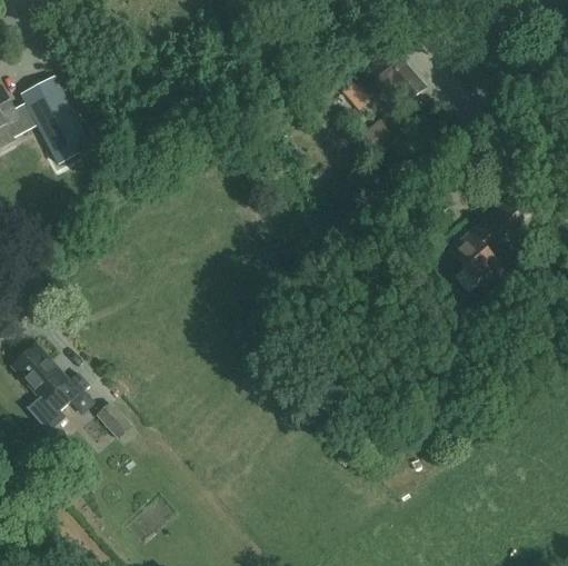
[(407,100),(425,83),(391,47),(356,78),(372,97),(390,81),(407,100)]
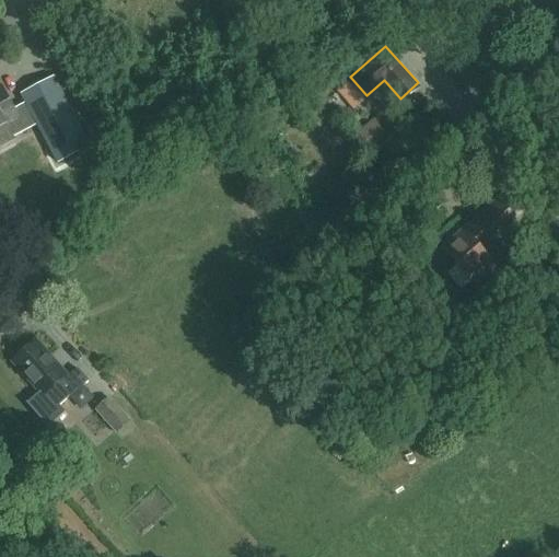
[(24,101),(23,101),(35,123),(35,122),(56,160),(86,144),(50,74),(19,91),(24,101)]
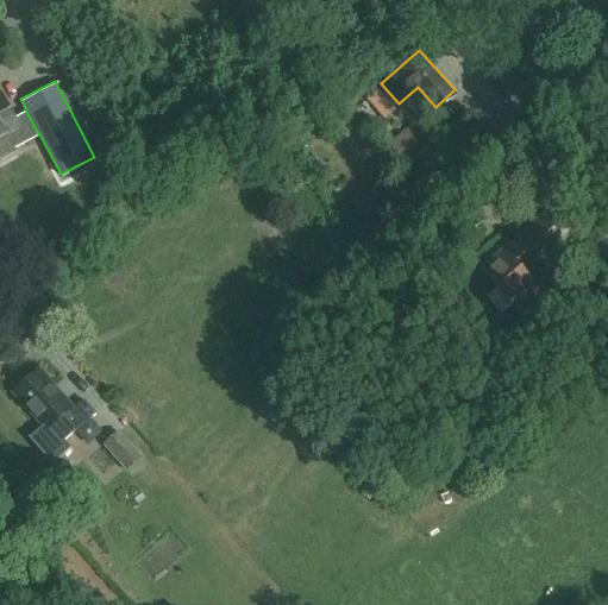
[(77,106),(93,98),(85,83),(70,92),(77,106)]
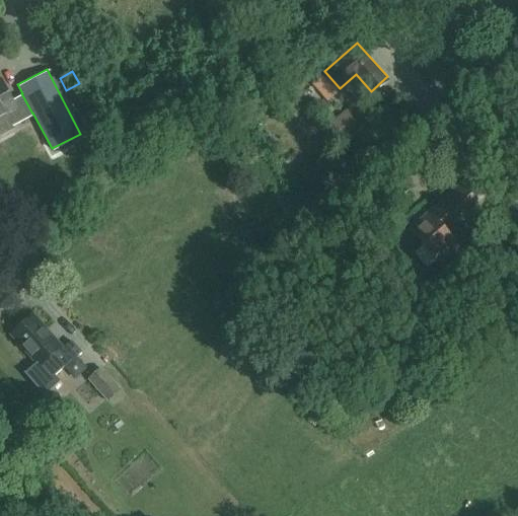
[(1,77),(0,77),(0,115),(5,113),(11,125),(32,114),(21,93),(12,98),(1,77)]
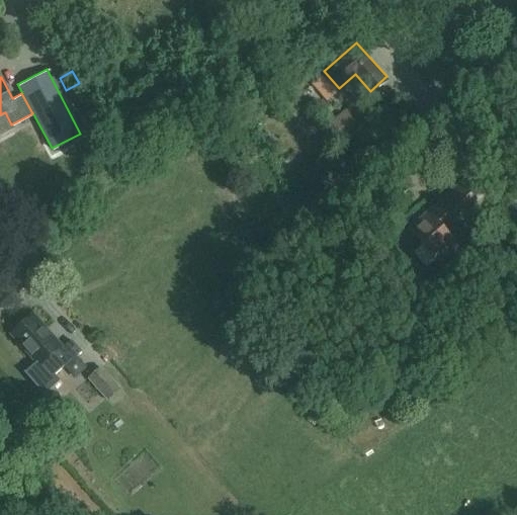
[(350,107),(334,121),(344,134),(360,119),(350,107)]
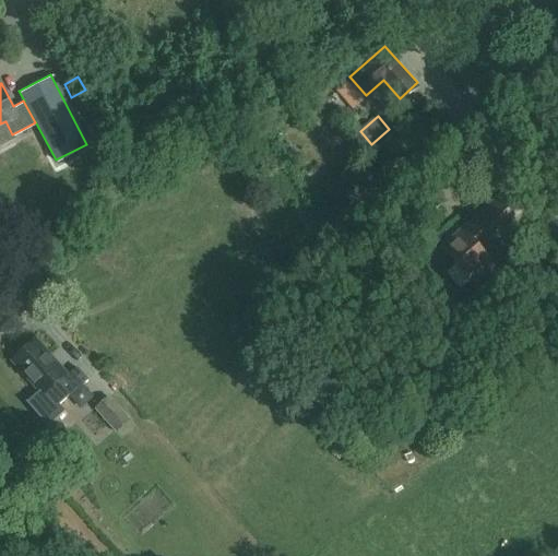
[(524,209),(506,187),(439,245),(470,280),(490,261),(482,251),(510,227),(507,224),(524,209)]
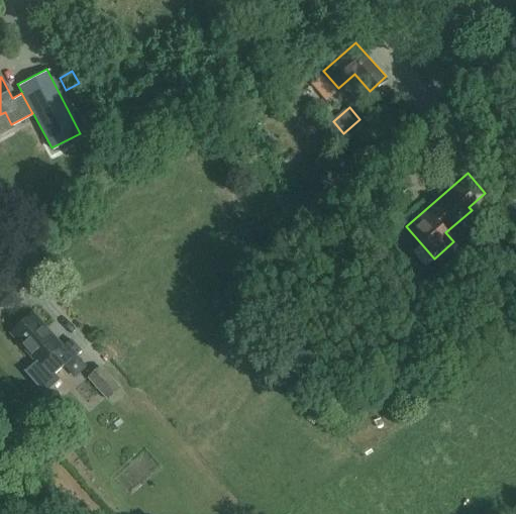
[(32,312),(11,330),(35,358),(23,370),(43,393),(61,378),(55,372),(81,348),(71,337),(62,345),(61,344),(32,312)]
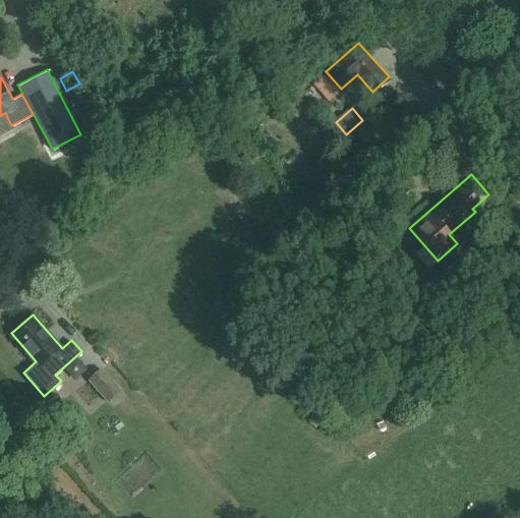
[(101,367),(98,370),(89,379),(108,400),(120,389),(101,367)]
